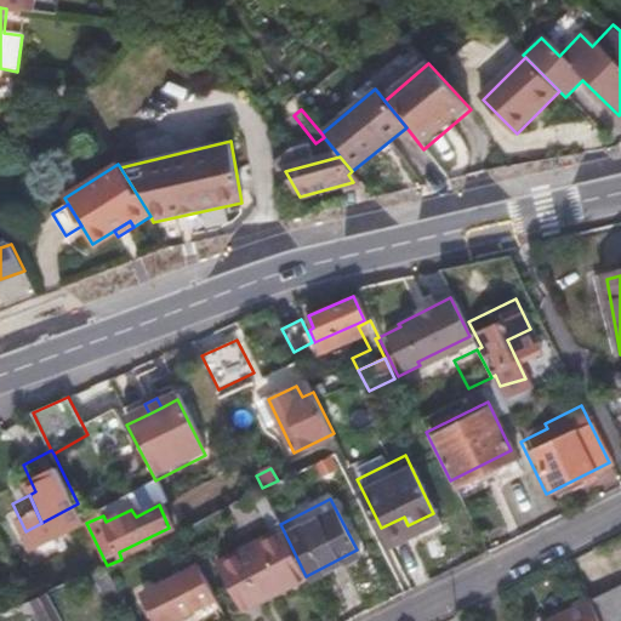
[(381,528),(385,537),(408,525),(404,517),(381,528)]
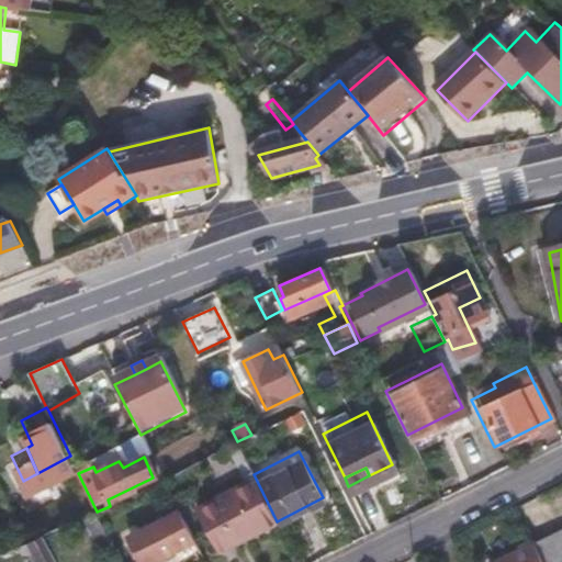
[(277,521),(254,474),(251,470),(192,499),(218,551),(277,521)]
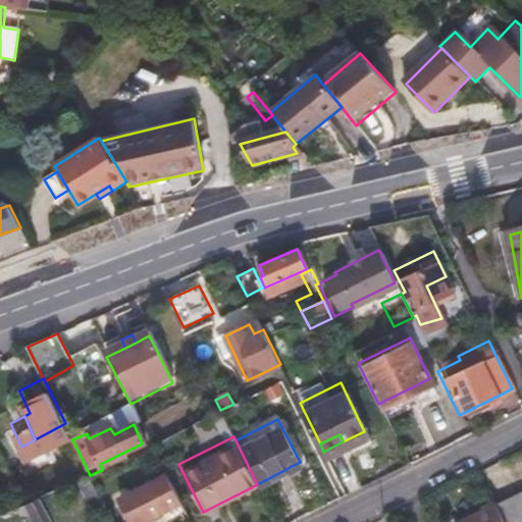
[(143,521),(180,505),(166,474),(118,497),(129,521),(143,521)]
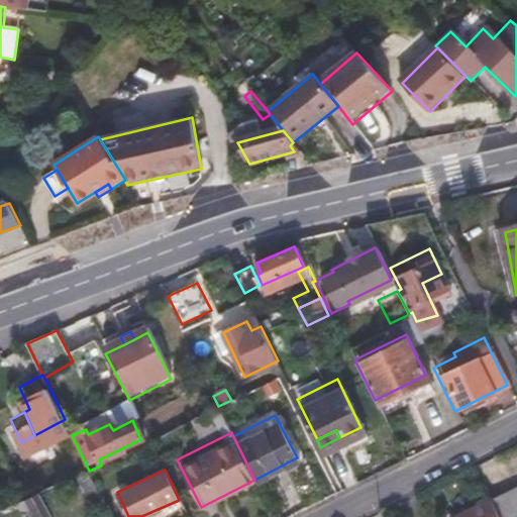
[(516,516),(516,487),(493,500),(501,516),(516,516)]
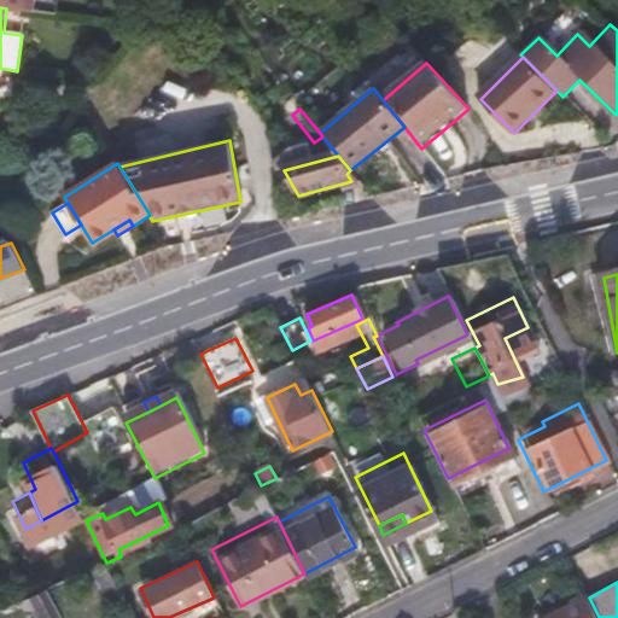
[(60,617),(65,616),(52,588),(35,595),(46,617),(60,617)]
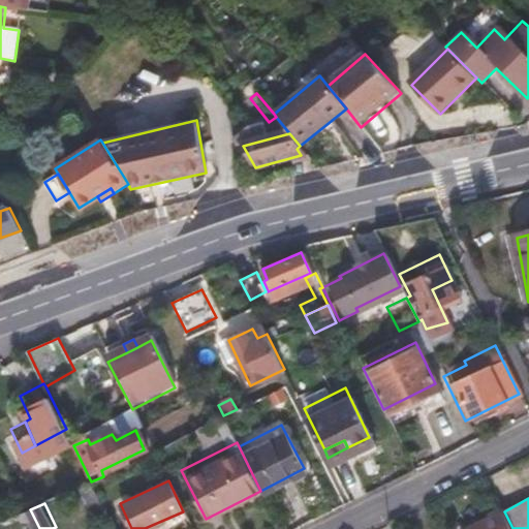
[(512,528),(504,511),(501,506),(491,511),(493,516),(469,528),(512,528)]
